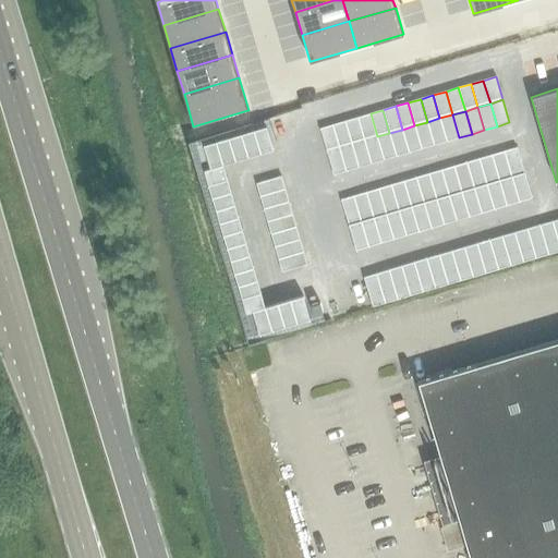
[(371,113),(358,118),(364,141),(377,136),(371,113)]
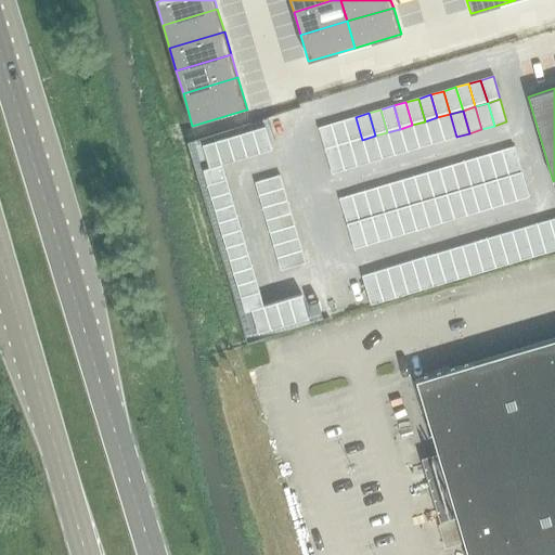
[(450,114),(437,117),(444,140),(456,137),(450,114)]
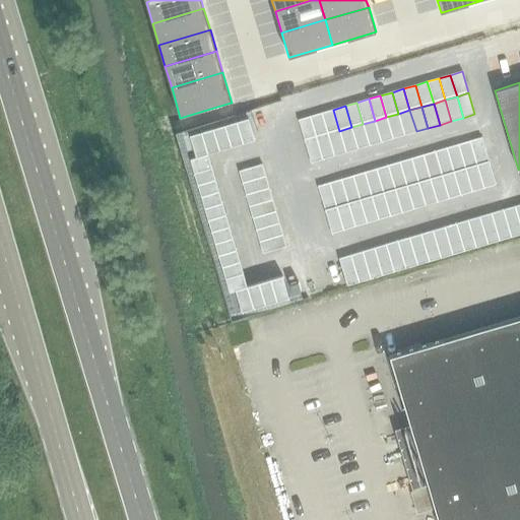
[(333,110),(322,113),(328,134),(339,131),(333,110)]
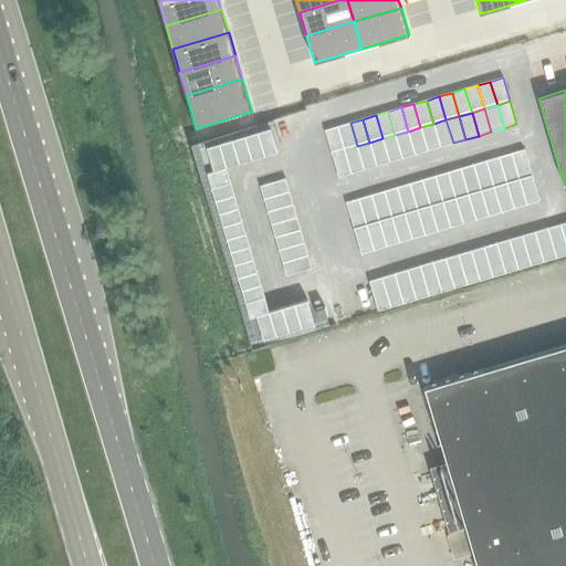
[(446,119),(433,124),(440,147),(453,143),(446,119)]
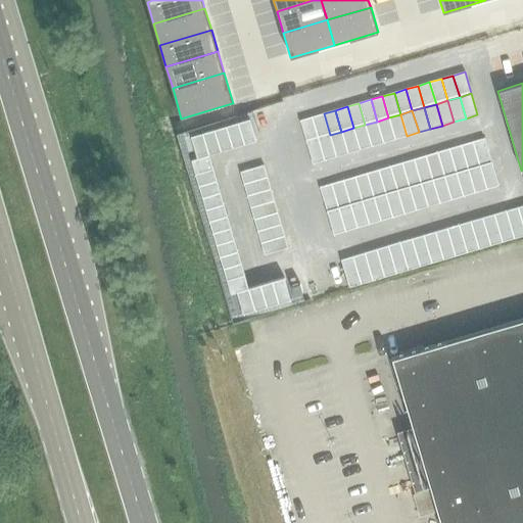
[(248,112),(236,116),(244,143),(256,140),(248,112)]
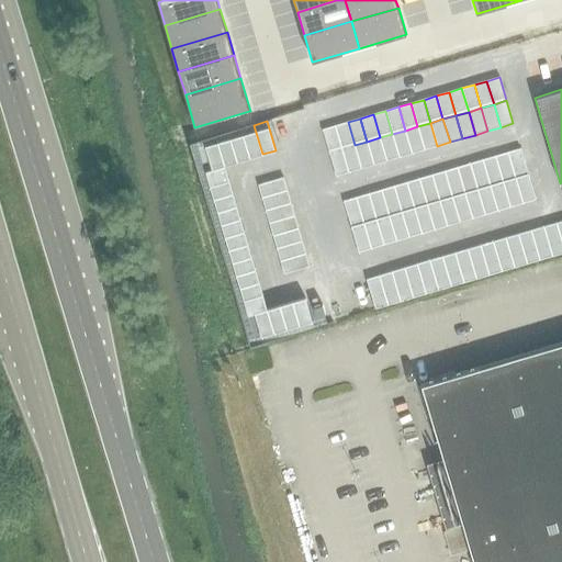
[(348,122),(335,126),(341,149),(355,145),(348,122)]
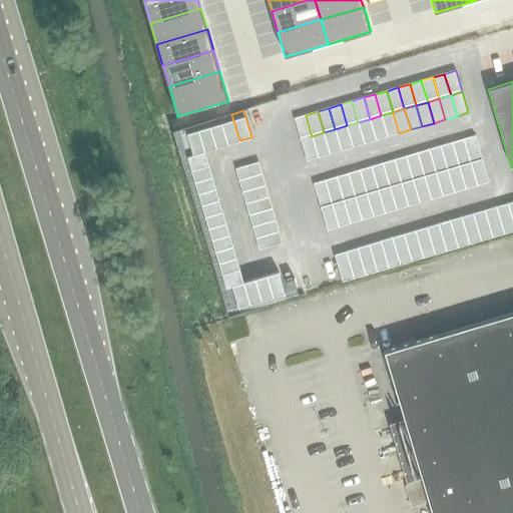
[(393,112),(381,115),(388,136),(399,133),(393,112)]
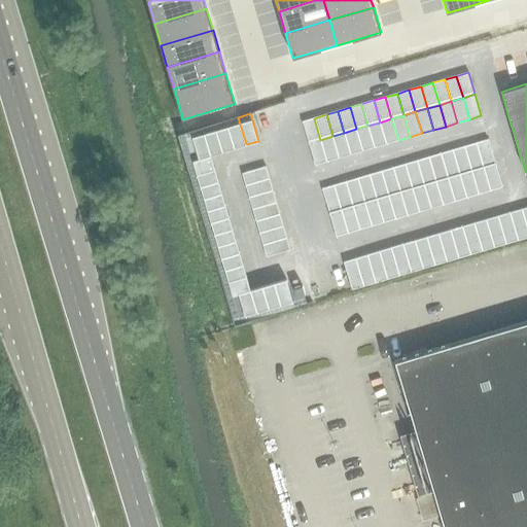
[(238,117),(226,120),(234,148),(246,144),(238,117)]
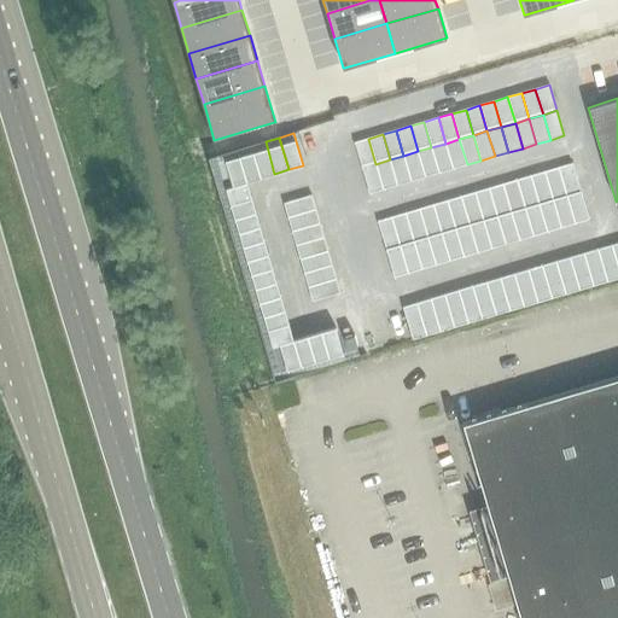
[(368,139),(355,143),(362,168),(375,164),(368,139)]
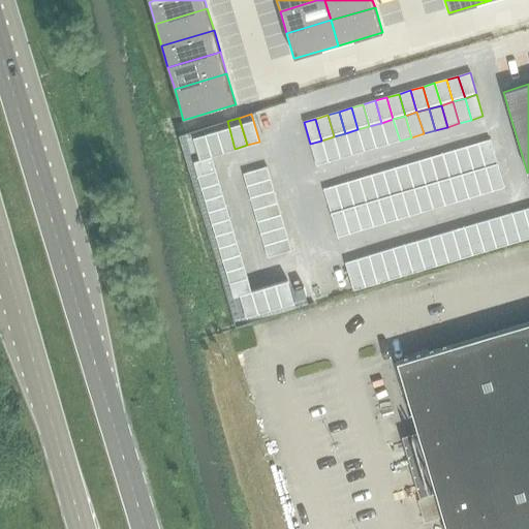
[(393,119),(381,123),(387,145),(400,141),(393,119)]
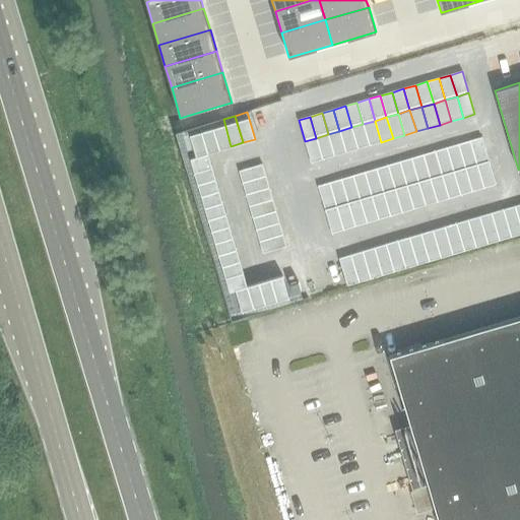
[(223,119),(211,122),(219,149),(231,146),(223,119)]
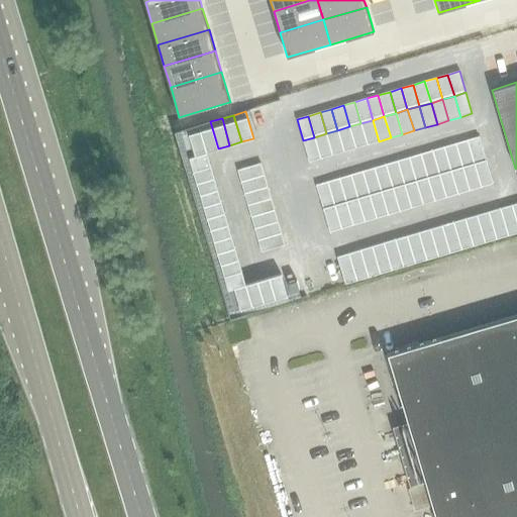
[(373,120),(360,123),(368,144),(379,141),(373,120)]
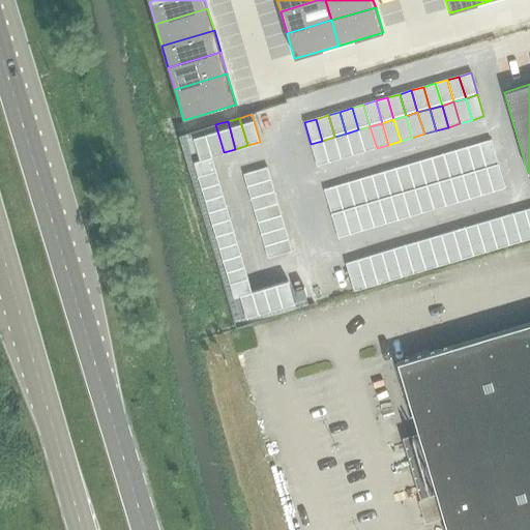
[(215,124),(203,128),(211,156),(224,152),(215,124)]
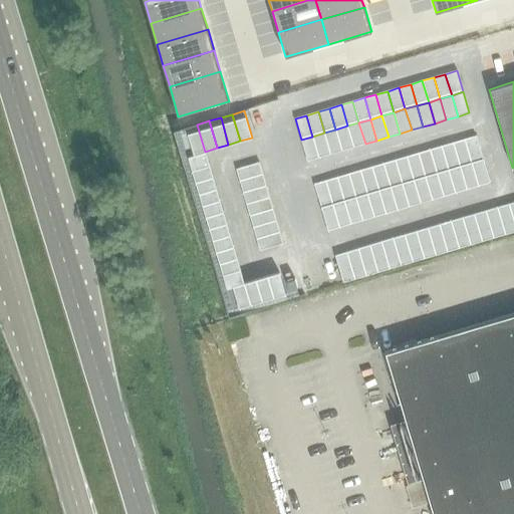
[(358,122),(347,125),(353,148),(365,144),(358,122)]
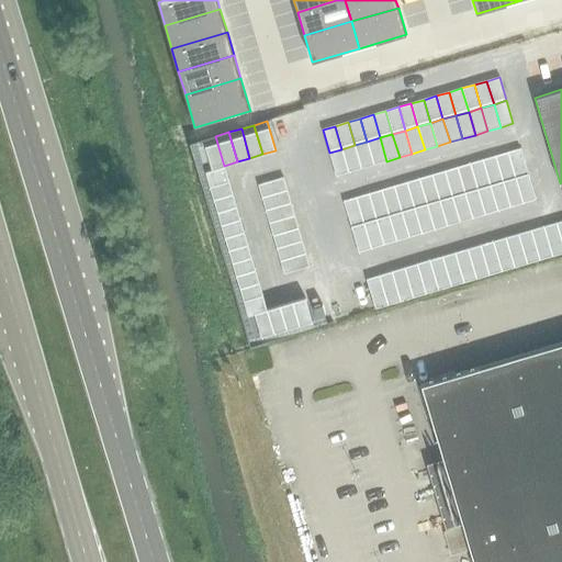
[(215,136),(203,139),(212,169),(224,166),(215,136)]
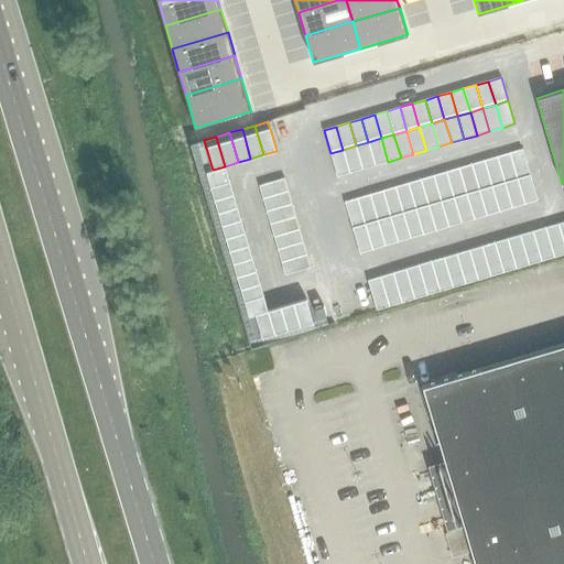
[(381,138),(368,142),(376,165),(388,162),(381,138)]
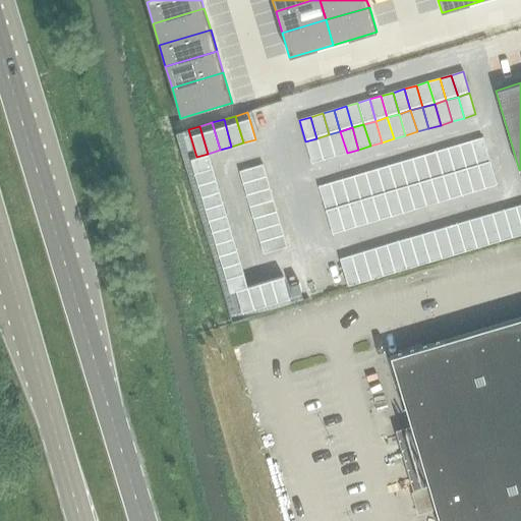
[(188,129),(176,133),(189,175),(213,168),(208,154),(196,157),(188,129)]
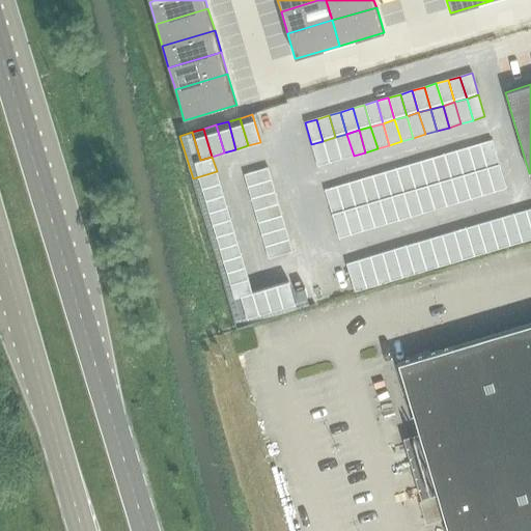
[(346,134),(335,137),(341,159),(354,156),(346,134)]
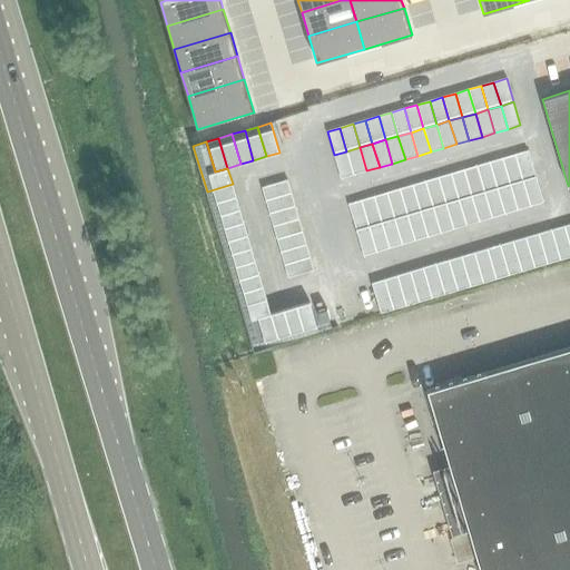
[(360,147),(346,151),(353,175),(366,170),(360,147)]
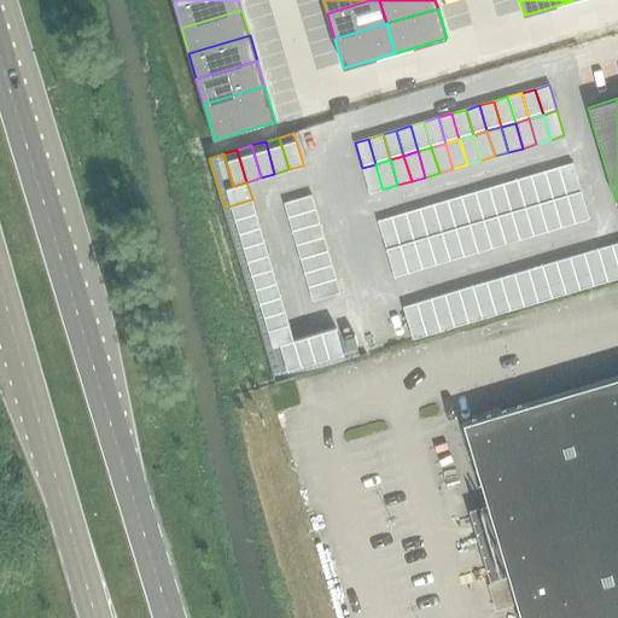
[(375,164),(362,168),(369,193),(383,190),(375,164)]
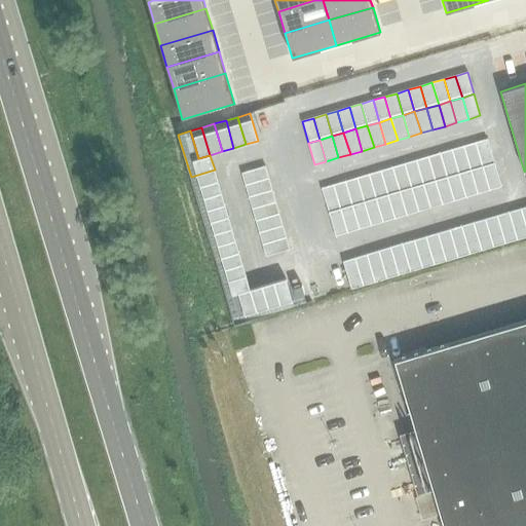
[(487,140),(476,143),(479,154),(490,151),(487,140)]
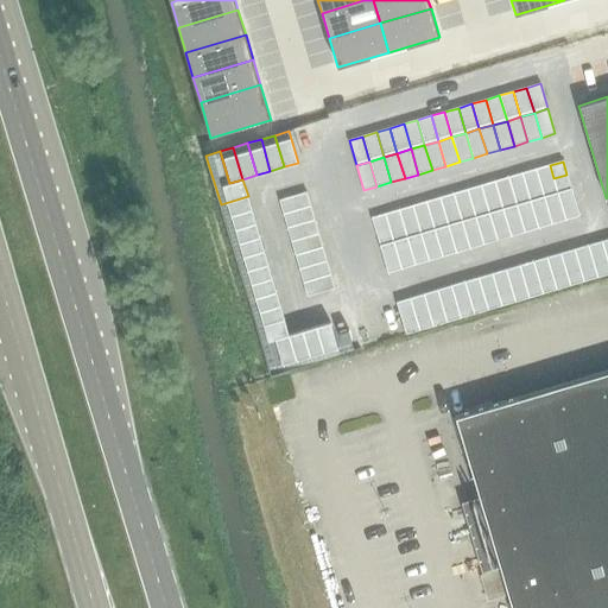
[(550,165),(536,169),(544,196),(557,192),(553,178),(550,165)]
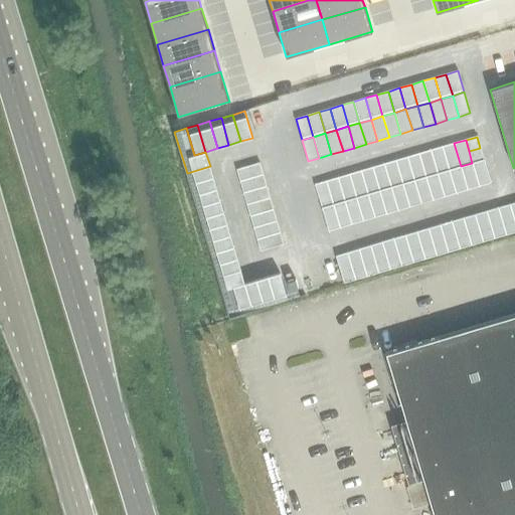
[(454,143),(442,147),(449,170),(461,166),(454,143)]
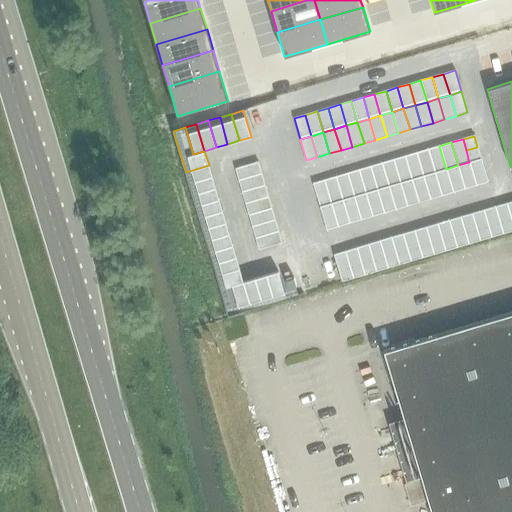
[(439,146),(428,149),(435,172),(446,169),(439,146)]
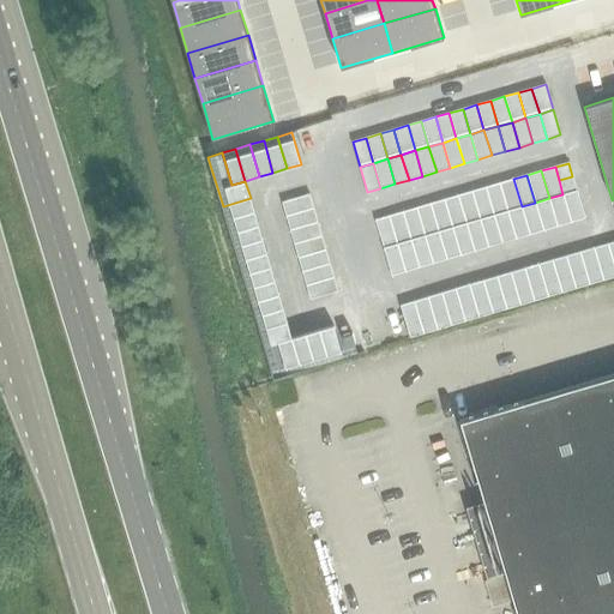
[(572,176),(559,180),(563,194),(577,190),(572,176)]
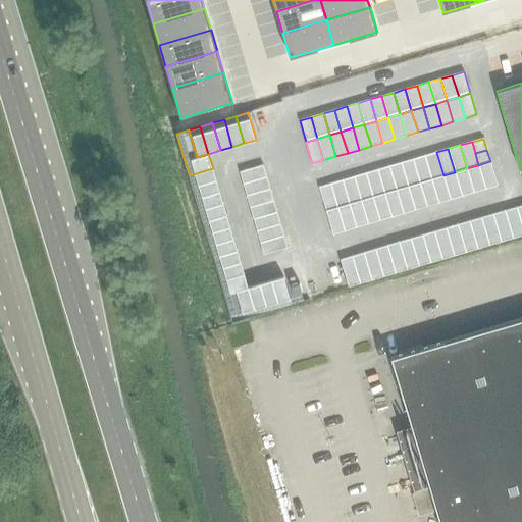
[(436,152),(424,156),(431,179),(444,175),(436,152)]
